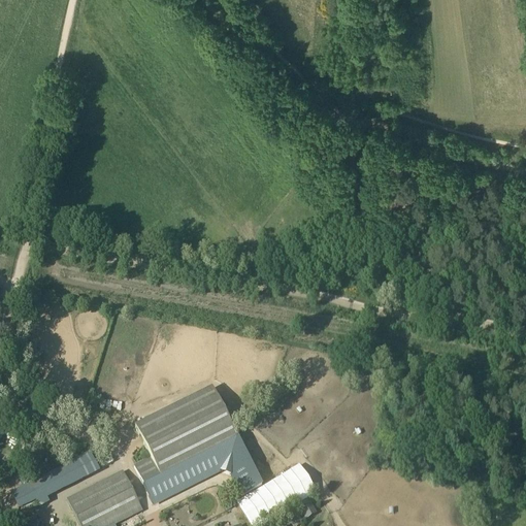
[(144,485),(162,475),(239,437),(214,387),(136,425),(153,457),(135,465),(144,485)]
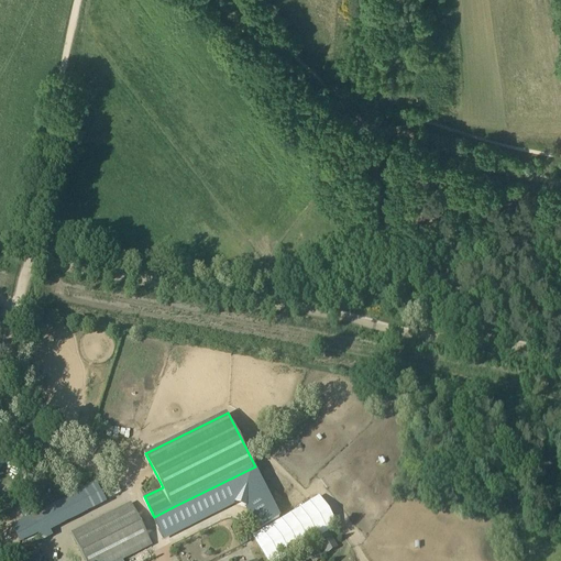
[(173,507),(154,517),(166,539),(239,503),(246,505),(259,529),(282,517),(256,465),(255,466),(173,507)]
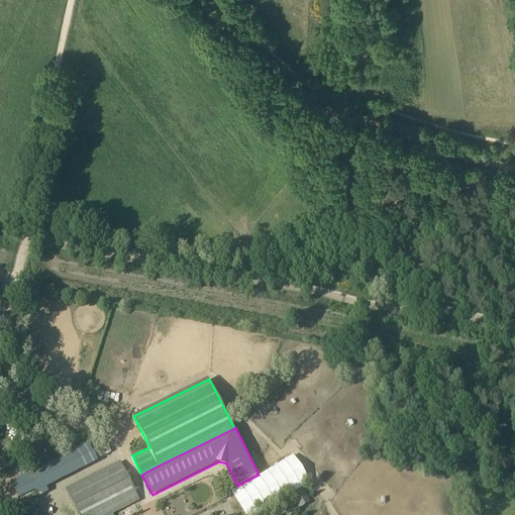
[(52,490),(48,485),(101,460),(91,441),(29,471),(40,495),(52,490)]
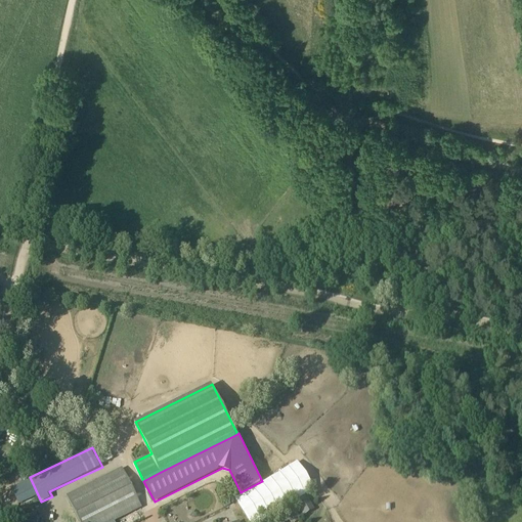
[(299,460),(259,484),(242,495),(236,498),(251,521),(259,521),(316,487),(299,460)]
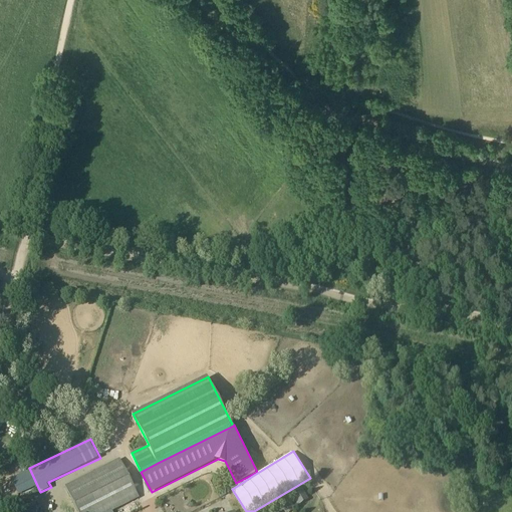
[(120,458),(66,485),(79,511),(105,511),(112,509),(113,510),(141,497),(120,458)]
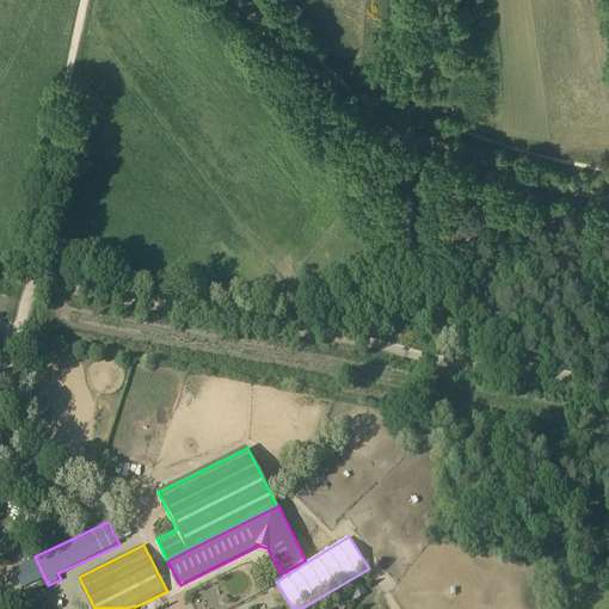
[(360,579),(349,585),(355,596),(367,590),(360,579)]
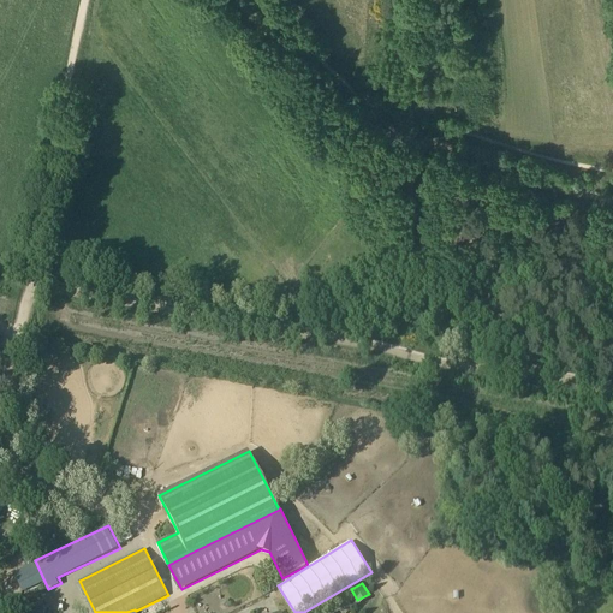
[(347,597),(339,602),(343,611),(352,606),(347,597)]
